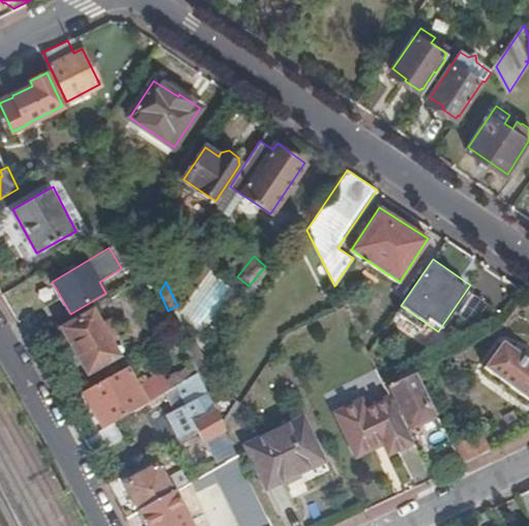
[(93,313),(66,328),(90,370),(117,354),(110,342),(122,334),(113,318),(99,325),(93,313)]
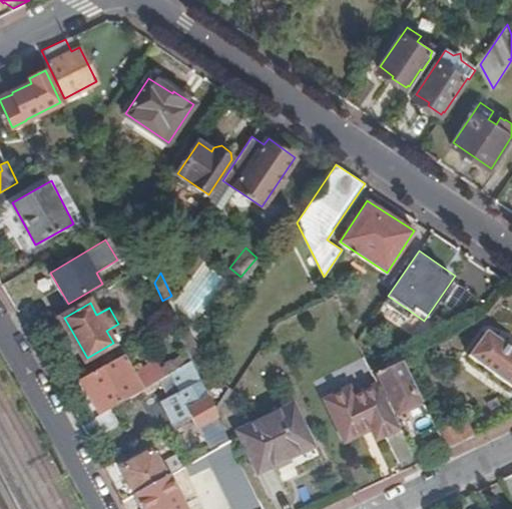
[(189,357),(198,352),(188,330),(178,334),(187,354),(189,357)]
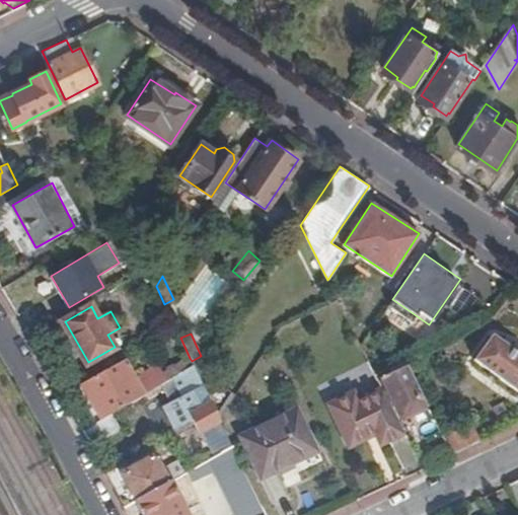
[(517,350),(494,334),(476,359),(517,388),(517,350)]
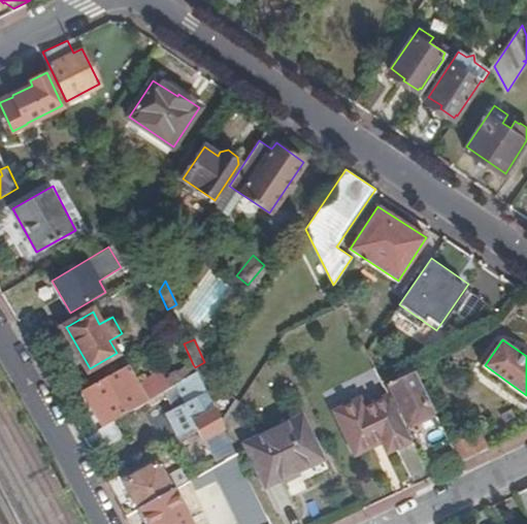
[(202,383),(209,372),(204,362),(195,367),(196,370),(202,383)]
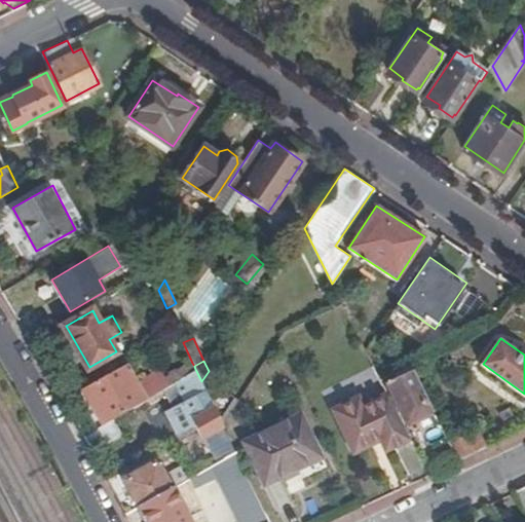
[(165,376),(170,384),(176,381),(195,369),(194,366),(192,363),(165,376)]
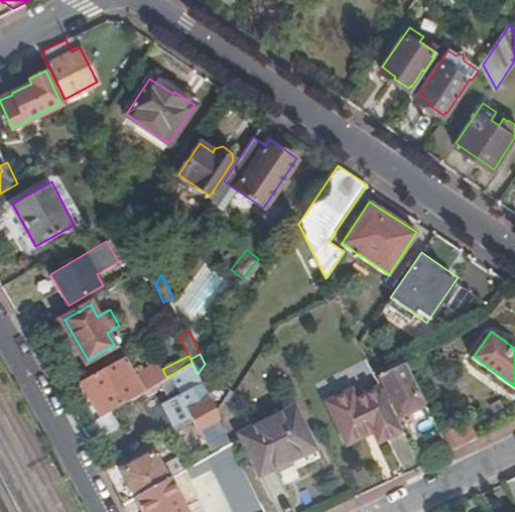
[(103,414),(112,409),(166,377),(162,369),(157,361),(134,374),(124,357),(97,373),(84,380),(103,414)]
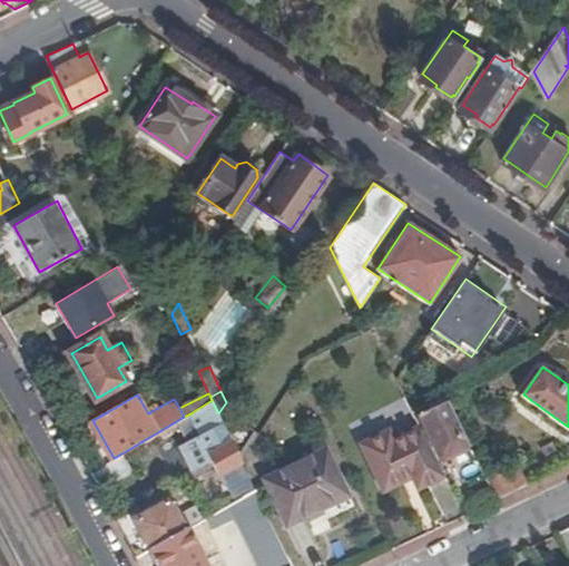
[(447,399),(445,394),(437,399),(439,403),(447,399)]
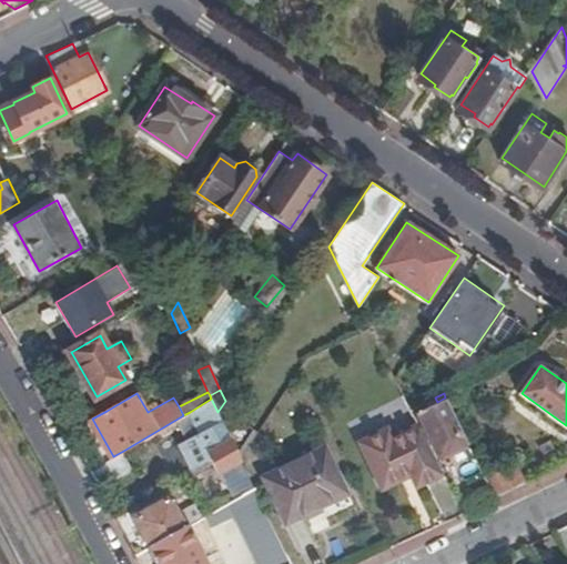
[(467,442),(445,398),(437,402),(417,412),(439,455),(467,442)]
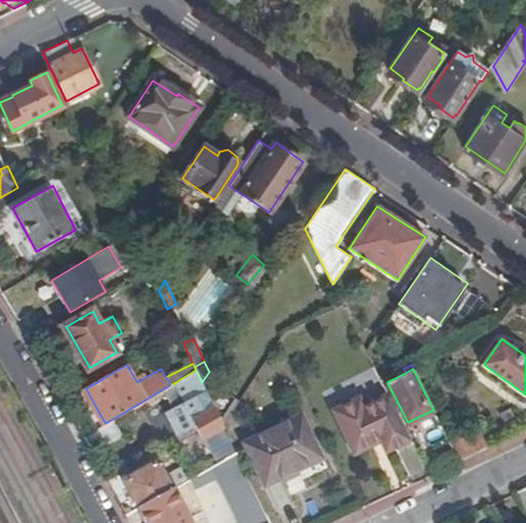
[(222,425),(202,382),(196,370),(176,382),(204,439),(205,437),(218,462),(236,452),(222,425)]
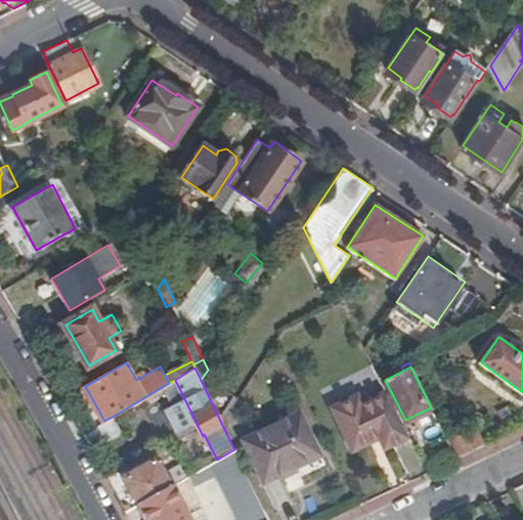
[(384,449),(409,436),(385,389),(362,401),(358,392),(331,406),(352,451),(379,438),(384,449)]
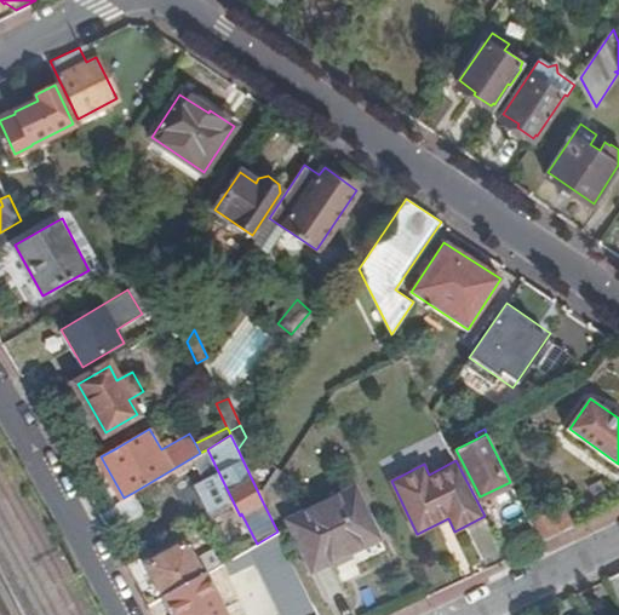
[(355,489),(290,521),(313,569),(377,538),(355,489)]
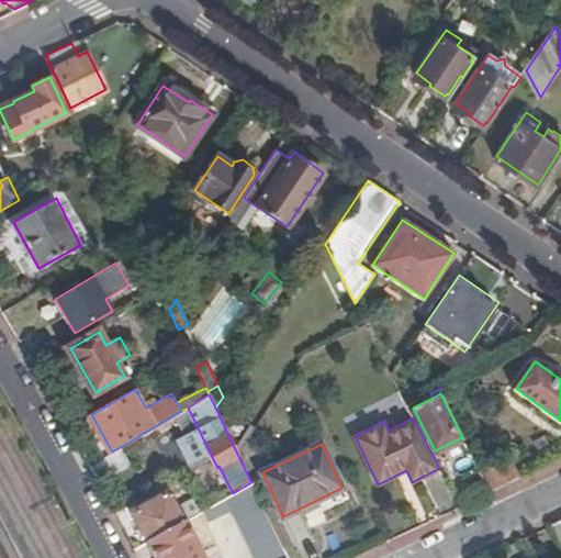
[(92,464),(101,480),(132,461),(122,446),(112,452),(92,464)]
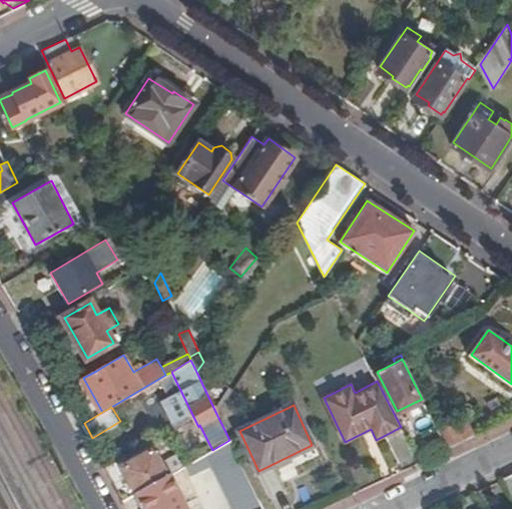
[(447,449),(474,436),(466,419),(439,431),(443,441),(447,449)]
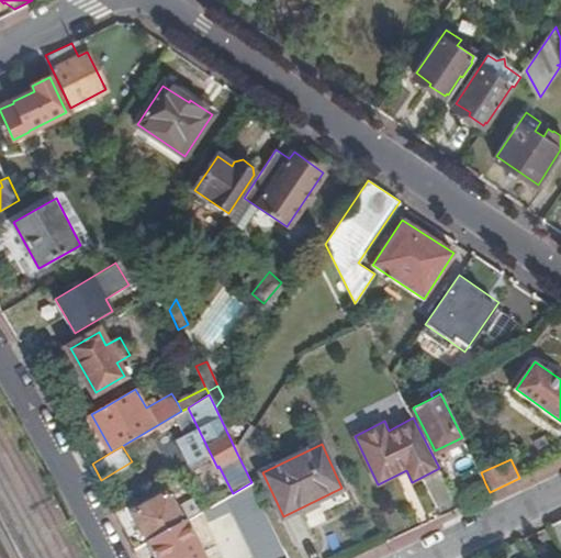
[(134,512),(148,542),(182,522),(176,508),(167,492),(134,512)]
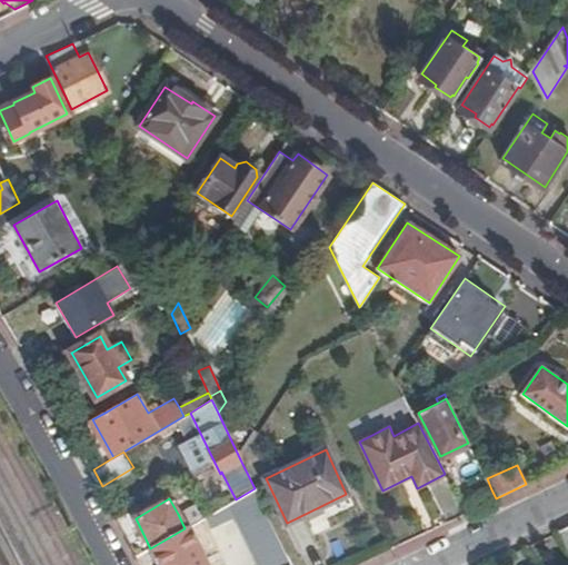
[(291,564),(261,503),(235,516),(258,564),(291,564)]
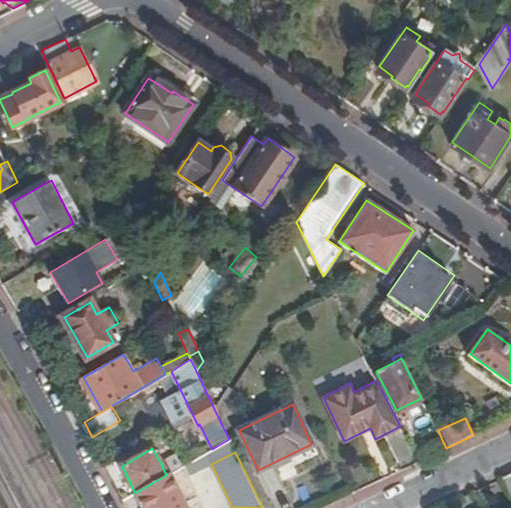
[(166,475),(170,473),(183,465),(177,454),(160,462),(166,475)]
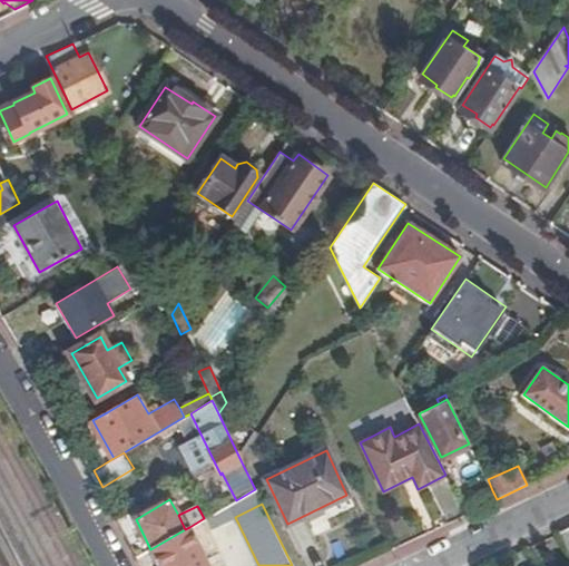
[(568,526),(558,530),(568,553),(568,526)]
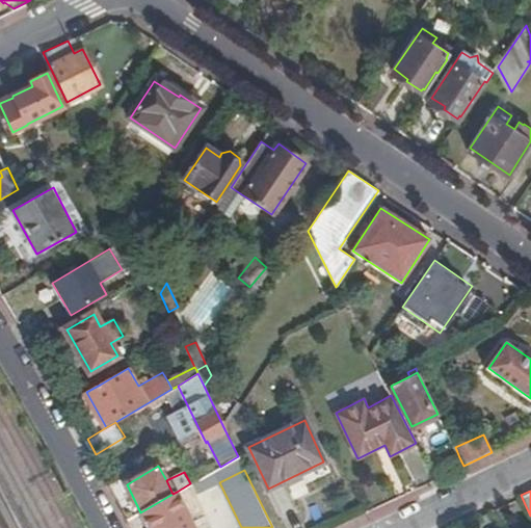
[(148,527),(194,527),(202,524),(200,519),(191,523),(177,492),(173,494),(140,512),(148,527)]
